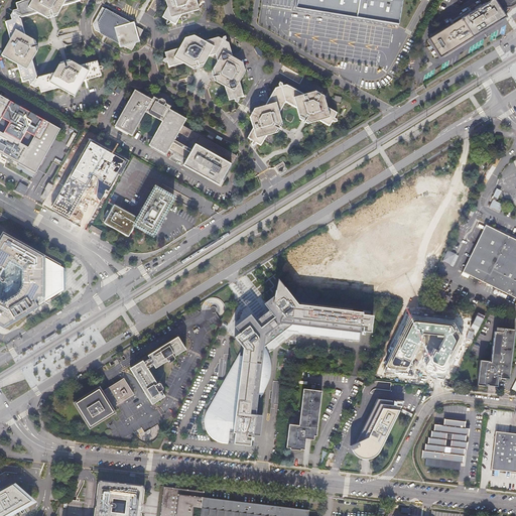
[(58,7),(62,6),(81,1),(80,0),(26,0),(16,3),(18,9),(14,11),(11,16),(12,20),(5,22),(11,40),(3,52),(2,55),(5,57),(18,65),(21,77),(21,80),(22,83),(29,81),(30,85),(36,89),(40,87),(42,94),(60,89),(76,98),(85,82),(104,77),(101,71),(104,70),(105,68),(103,66),(100,67),(99,61),(79,67),(76,68),(66,63),(58,73),(55,74),(39,78),(38,80),(36,79),(37,77),(32,60),(31,57),(34,52),(34,48),(35,47),(35,44),(34,43),(31,43),(30,42),(29,40),(26,39),(25,35),(21,19),(19,18),(19,16),(22,18),(39,13),(43,12),(47,14),(49,13),(51,15),(52,15),(53,15),(54,14),(54,13),(54,12),(55,11),(56,11),(57,10),(58,7)]
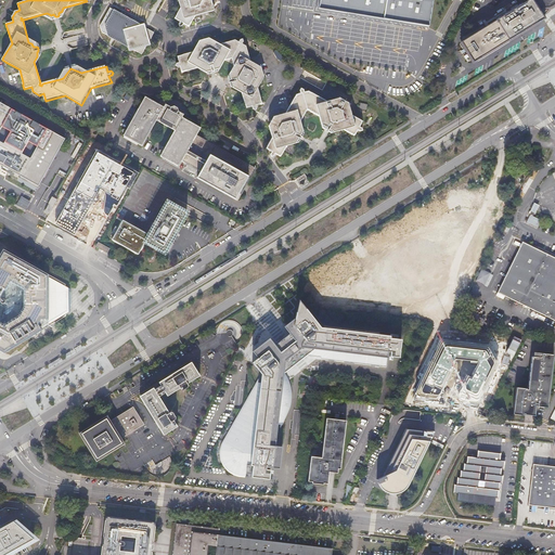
[(183,3),(181,8),(176,18),(180,21),(179,24),(180,26),(182,26),(184,23),(190,27),(196,16),(215,11),(211,0),(182,0),(182,1),(183,3)]
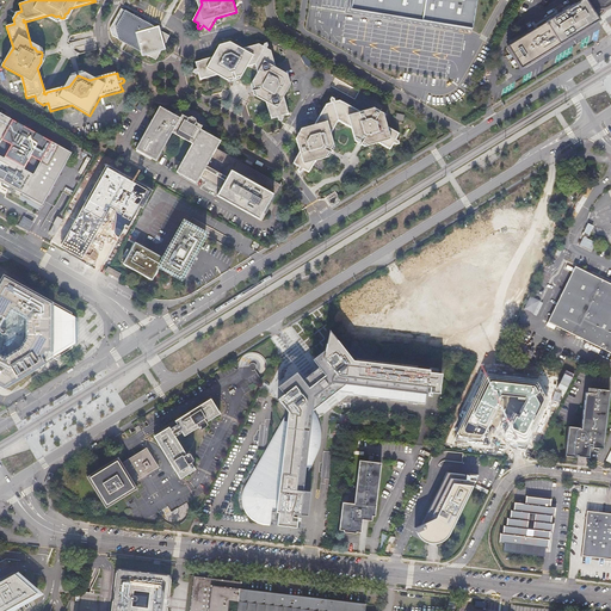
[(351,0),(350,12),(421,23),(471,31),(476,0),(351,0)]
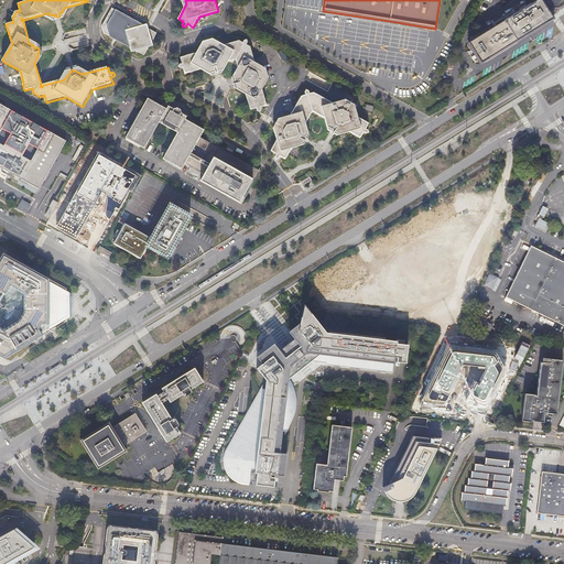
[(545,2),(543,0),(534,0),(468,41),(481,62),(554,18),(550,9),(552,7),(554,7),(556,7),(560,7),(562,6),(563,3),(563,0),(545,0),(546,2),(545,2)]
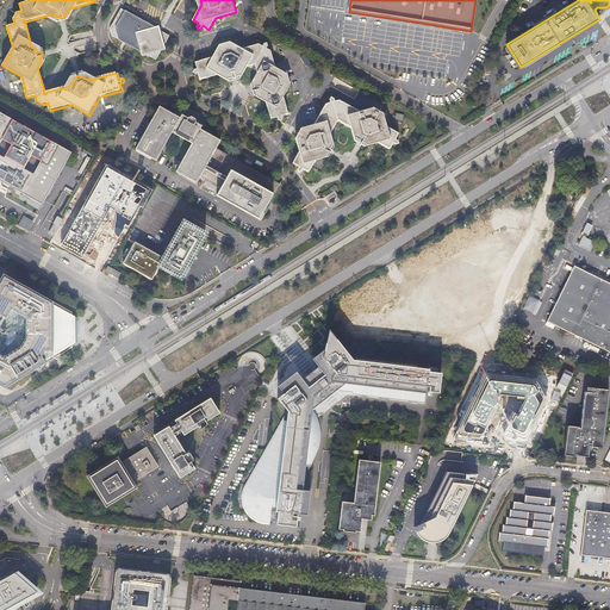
[(68,19),(74,7),(69,8),(68,12),(67,13),(66,13),(64,14),(64,16),(64,17),(63,18),(62,18),(61,18),(58,16),(56,17),(51,14),(47,16),(57,23),(63,22),(68,19)]
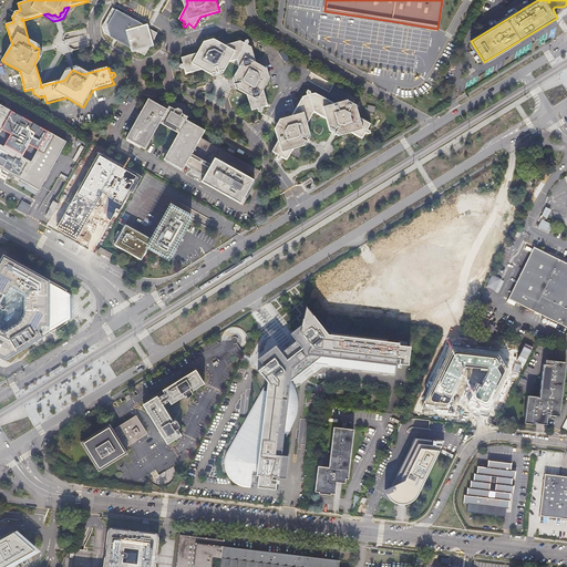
[(112,8),(101,27),(104,32),(130,47),(131,52),(135,50),(144,55),(148,47),(153,45),(152,41),(156,32),(147,28),(146,23),(142,24),(138,22),(112,8)]
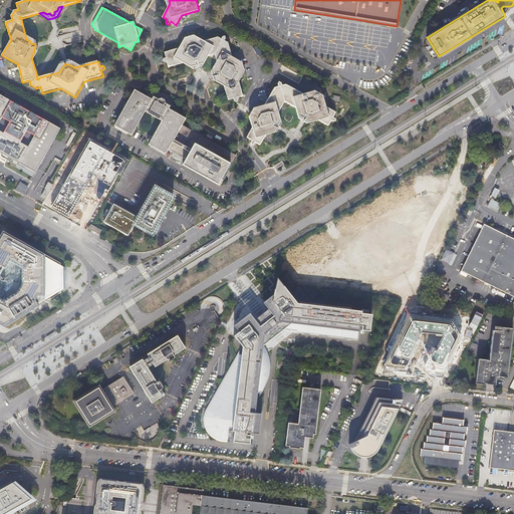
[(36,41),(25,35),(26,39),(29,40),(30,42),(31,43),(34,43),(35,44),(35,47),(34,48),(34,52),(31,57),(32,60),(38,50),(37,45),(36,41)]
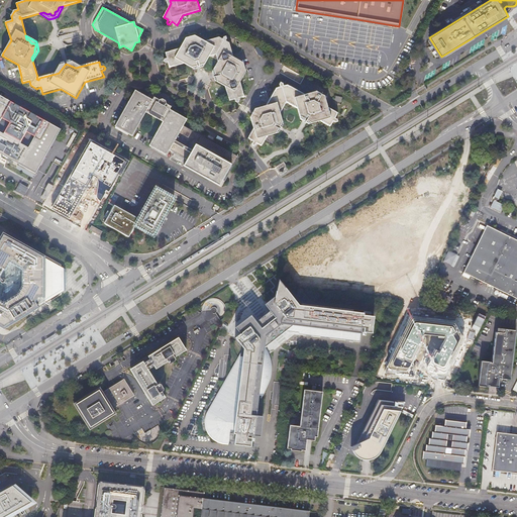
[(170,68),(184,64),(186,64),(188,63),(190,64),(191,64),(191,65),(192,65),(193,65),(194,65),(195,65),(196,65),(196,66),(197,66),(205,58),(208,58),(215,56),(217,62),(219,67),(217,70),(217,74),(216,74),(215,74),(215,76),(215,77),(216,77),(218,78),(220,81),(223,83),(224,86),(228,102),(234,100),(234,101),(235,102),(238,104),(238,102),(238,99),(243,98),(239,84),(245,73),(243,64),(234,59),(232,57),(229,43),(225,41),(227,38),(226,36),(224,37),(223,40),(219,38),(205,42),(195,36),(185,39),(180,49),(166,53),(167,59),(164,60),(164,61),(164,62),(164,63),(166,64),(169,63),(170,68)]
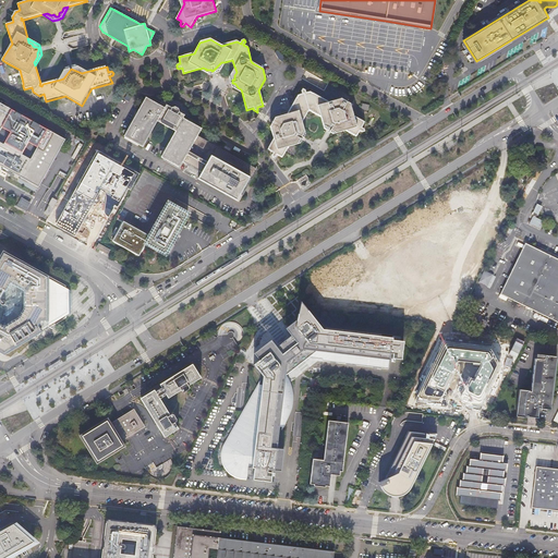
[(219,73),(225,62),(221,62),(213,71),(211,71),(211,70),(210,70),(209,70),(208,70),(207,70),(206,70),(206,69),(205,69),(203,68),(201,69),(198,69),(210,75),(215,74),(219,73)]
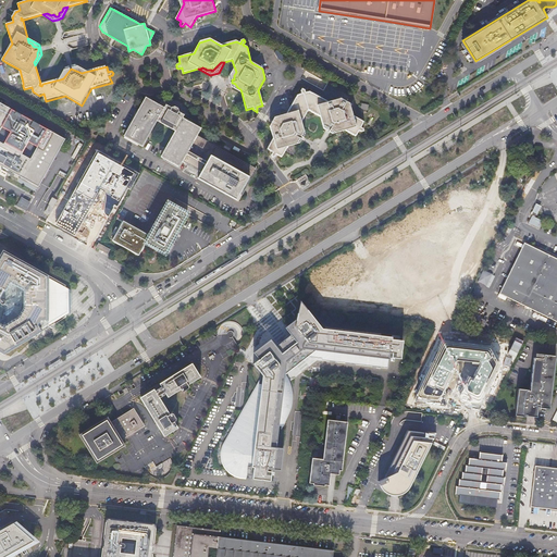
[(82,73),(85,72),(75,65),(69,67),(65,69),(60,79),(63,78),(71,69),(82,73)]
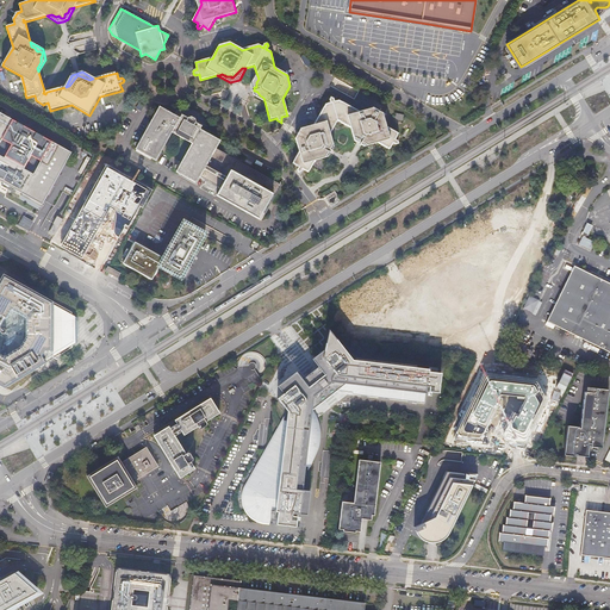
[(253,97),(265,101),(263,98),(260,95),(257,92),(255,91),(254,91),(254,89),(254,87),(255,87),(256,87),(256,82),(259,79),(256,73),(250,86),(251,91),(251,92),(253,97)]
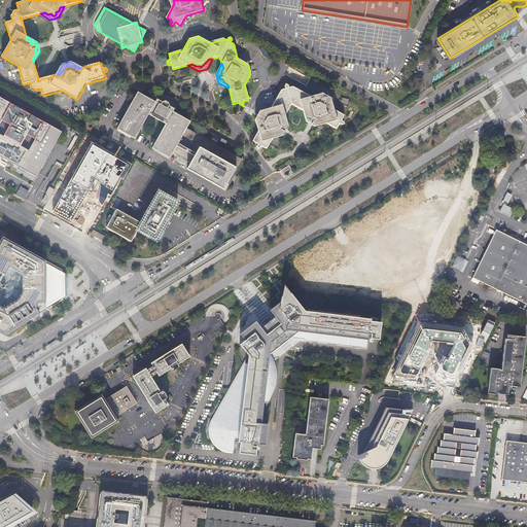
[(285,115),(292,103),(286,83),(285,84),(285,85),(285,89),(282,89),(272,107),(259,110),(255,118),(258,131),(253,141),(257,143),(257,145),(256,146),(259,147),(260,148),(261,145),(267,148),(273,138),(274,135),(275,134),(276,134),(279,134),(281,131),(284,130),(284,129),(284,128),(283,127),(284,125),(284,124),(284,121),(283,119),(285,115)]
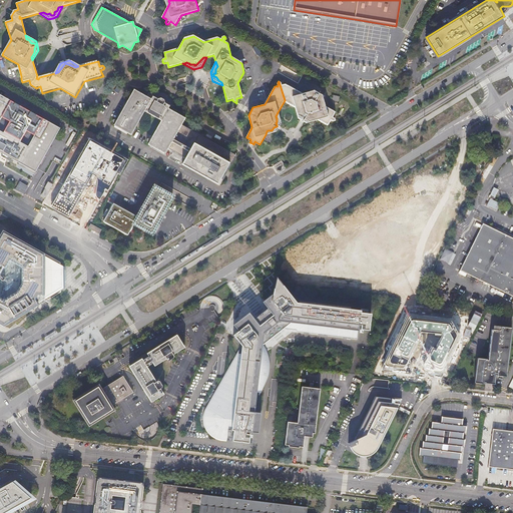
[(280,81),(279,81),(285,100),(296,107),(299,109),(301,114),(304,115),(304,118),(305,119),(308,117),(310,118),(314,117),(317,119),(328,125),(331,120),(333,121),(336,120),(336,118),(333,117),(336,112),(326,106),(323,95),(320,93),(315,90),(303,94),(286,83),(282,85),(282,83),(281,82),(280,81)]
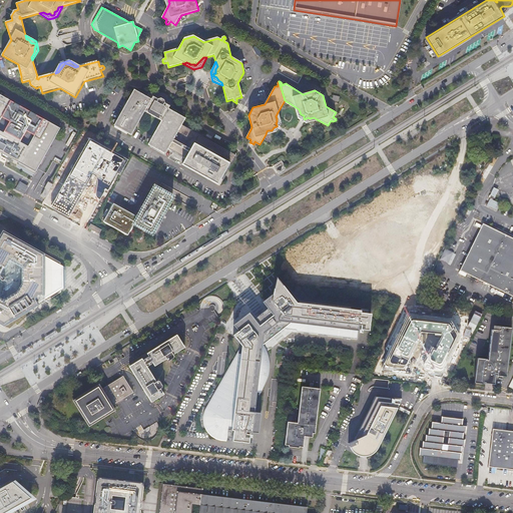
[(169,105),(164,102),(157,99),(152,96),(151,99),(134,90),(114,125),(131,135),(133,131),(144,111),(160,121),(147,144),(165,154),(168,149),(186,158),(182,164),(217,183),(220,178),(222,179),(236,155),(181,125),(185,118),(168,108),(169,105)]
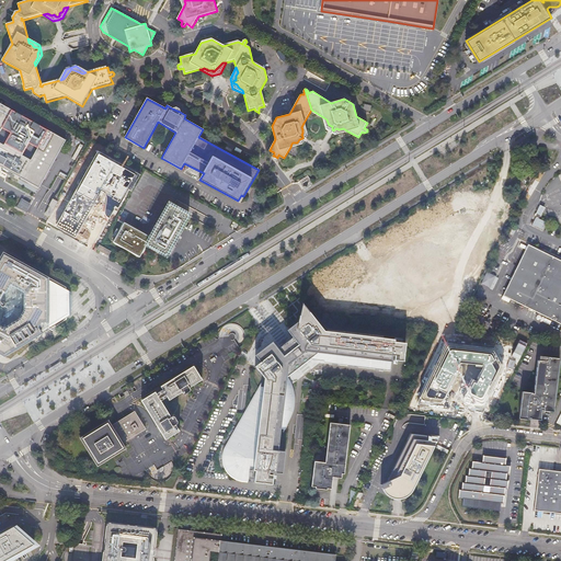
[(0,164),(38,186),(65,139),(0,103),(0,164)]
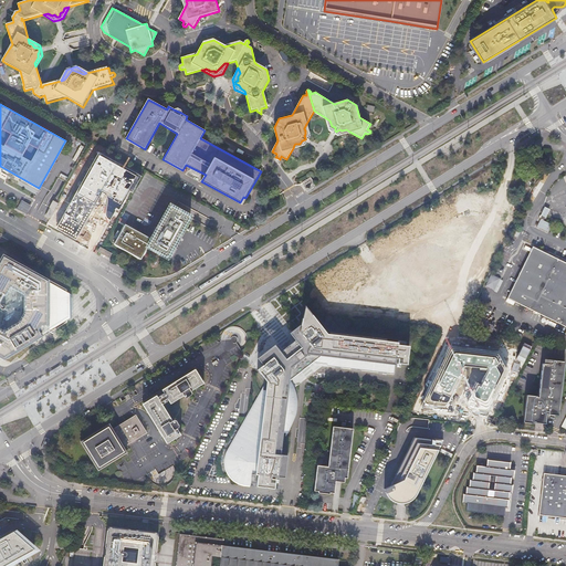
[(329,121),(326,118),(329,130),(337,135),(338,136),(349,132),(346,129),(342,130),(339,129),(336,132),(335,130),(335,127),(332,126),(329,121)]
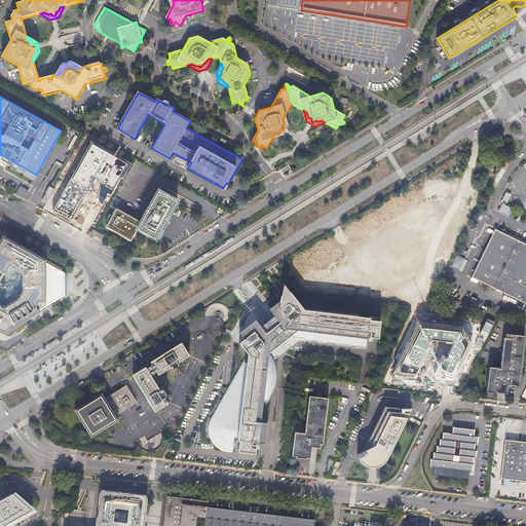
[(273,135),(272,138),(284,136),(287,129),(289,127),(285,115),(283,119),(284,121),(284,123),(284,124),(283,126),(284,127),(284,128),(284,129),(280,130),(278,134),(275,134),(274,134),(273,135)]
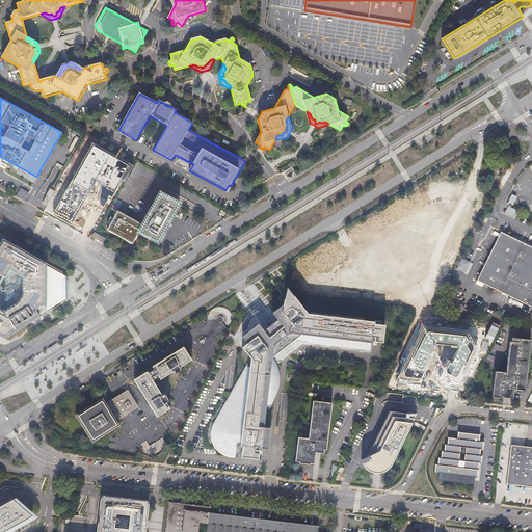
[(98,147),(82,176),(111,191),(127,161),(98,147)]
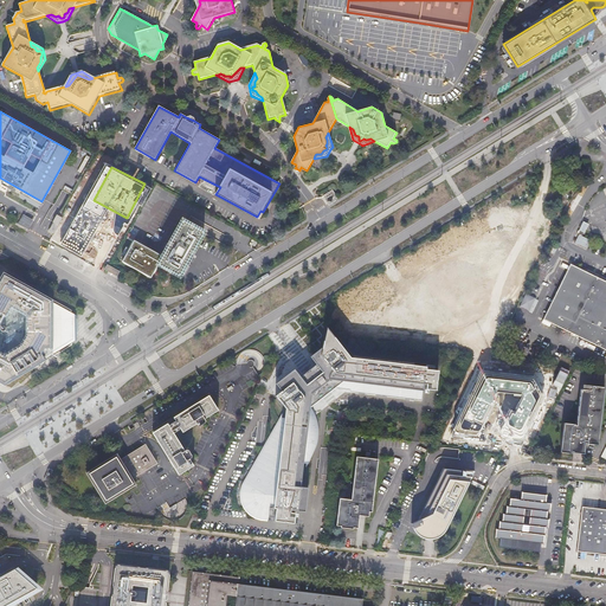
[(42,201),(0,178),(0,188),(38,210),(42,201)]
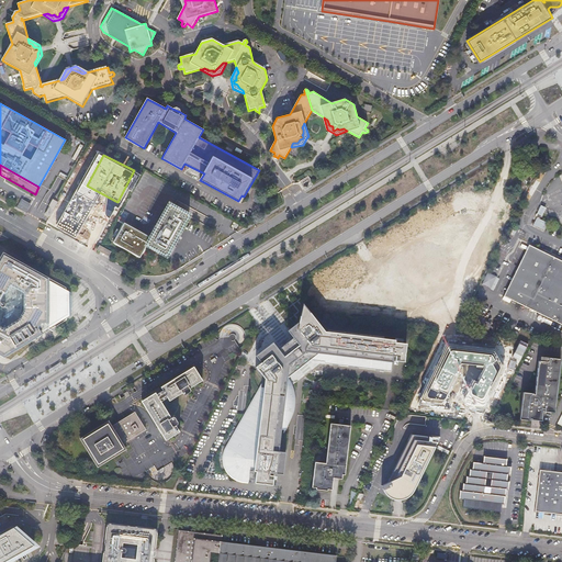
[(298,182),(302,189),(306,186),(305,184),(310,182),(305,175),(298,180),(299,182),(298,182)]
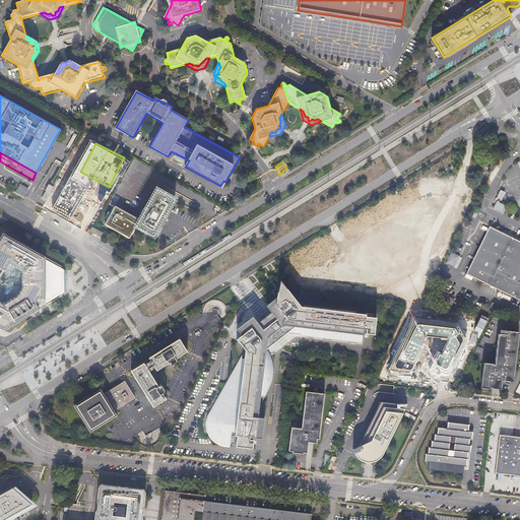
[(27,187),(20,183),(16,190),(24,194),(27,187)]
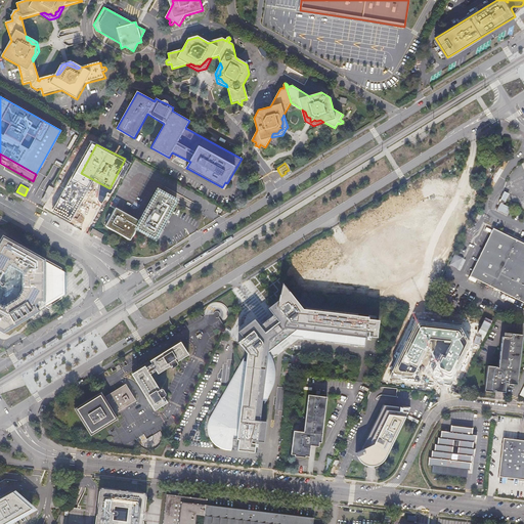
[(47,200),(54,187),(49,184),(46,189),(47,190),(42,198),(47,200)]
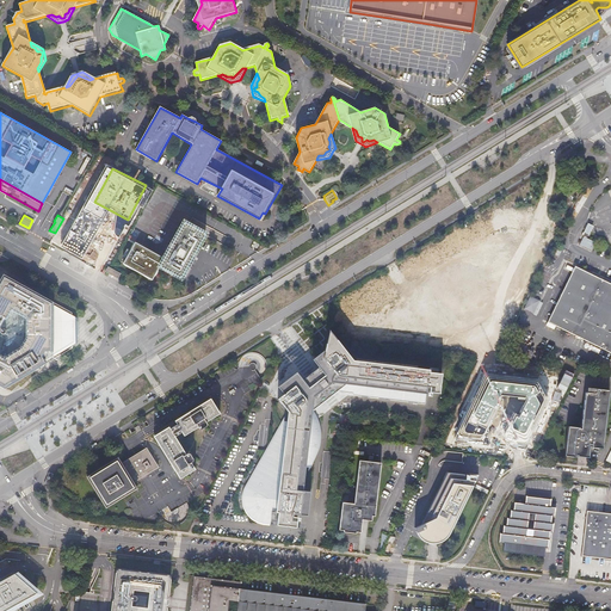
[(102,252),(113,232),(86,216),(75,236),(102,252)]
